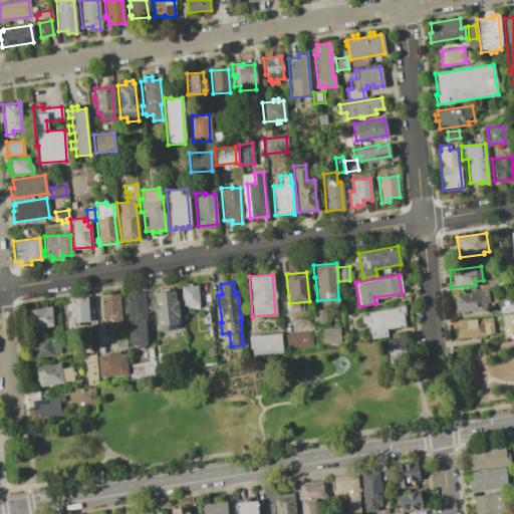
[(187,286),(187,284),(190,283),(191,285),(197,284),(199,308),(185,309),(185,305),(182,305),(180,286),(187,286)]
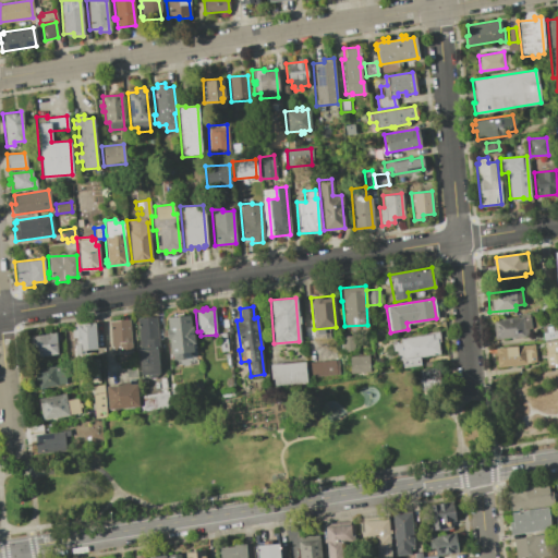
[(167,328),(166,317),(189,315),(190,326),(192,326),(194,343),(192,343),(193,351),(190,351),(191,358),(171,360),(169,339),(166,339),(165,328),(167,328)]
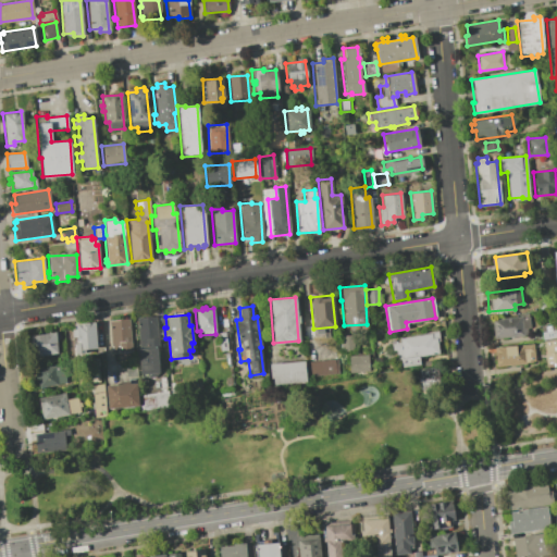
[(156,316),(158,347),(156,347),(158,372),(151,372),(152,376),(145,378),(145,373),(139,373),(135,317),(156,316)]
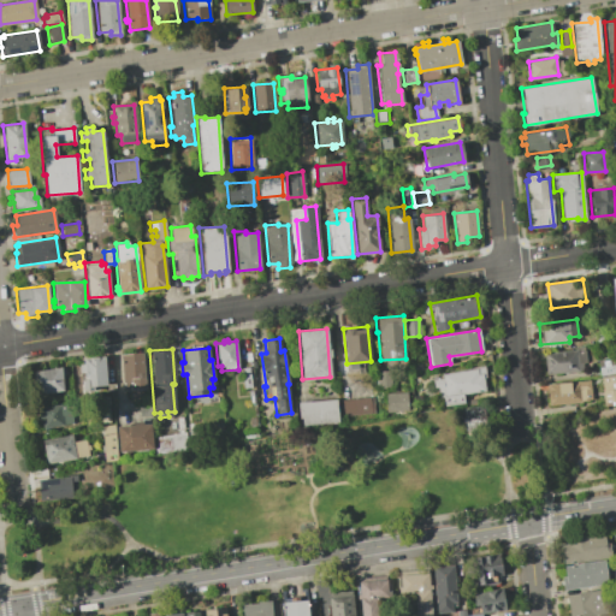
[(585,349),(585,361),(582,362),(584,369),(545,373),(544,353),(585,349)]
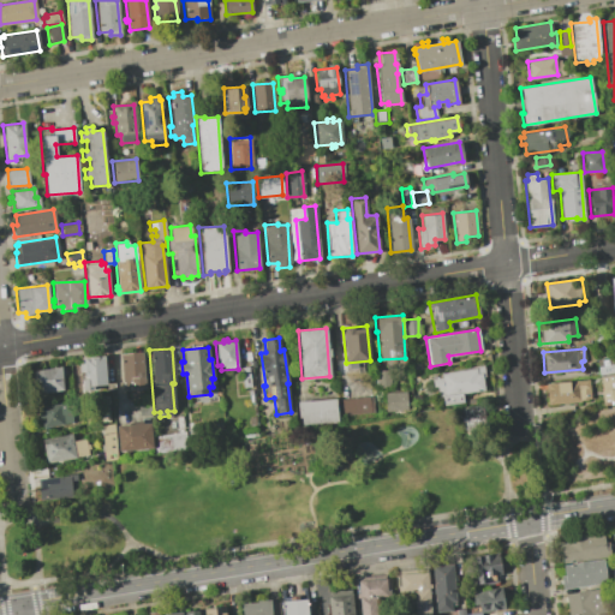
[(141,352),(144,388),(123,389),(120,353),(141,352)]
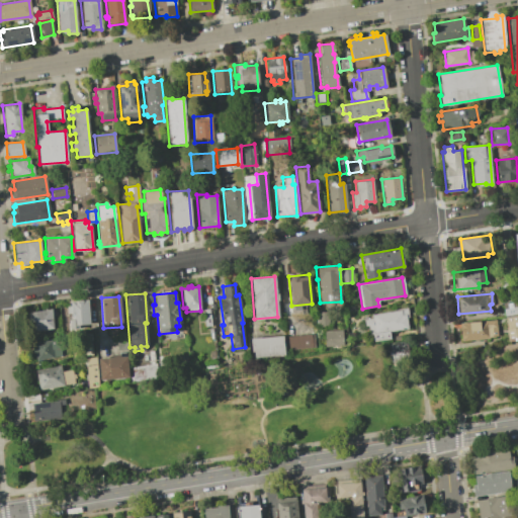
[(71,319),(70,313),(67,314),(66,307),(70,306),(69,301),(87,299),(89,324),(78,325),(78,329),(69,330),(68,320),(71,319)]
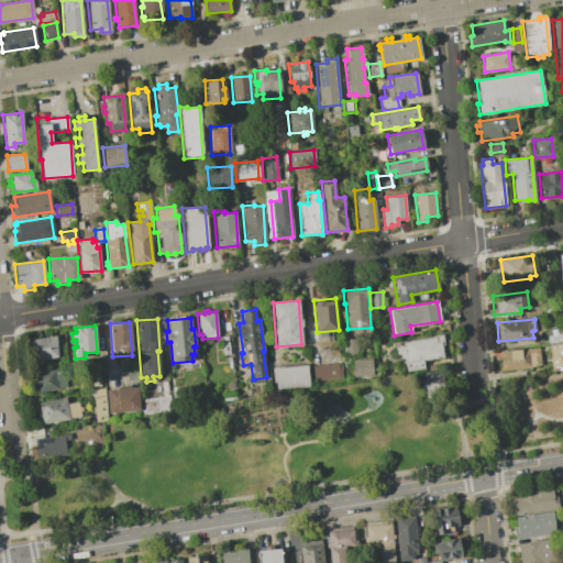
[(562,352),(562,370),(550,371),(544,328),(560,326),(562,352)]
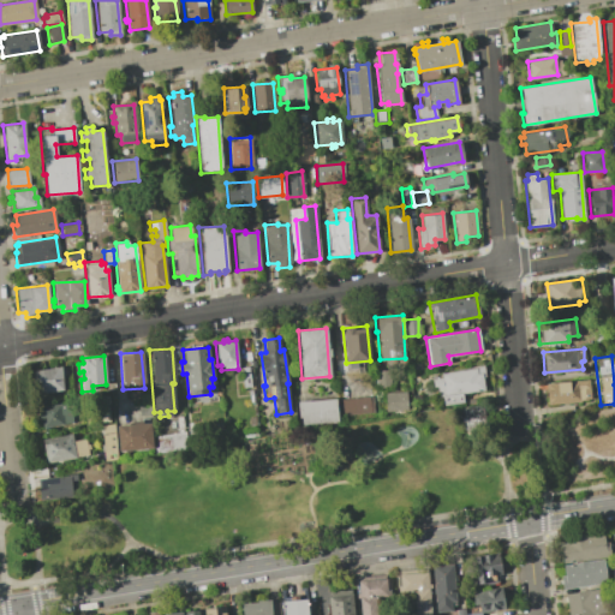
[(431,378),(440,377),(440,374),(482,365),(484,376),(481,377),(483,389),(461,394),(463,402),(443,406),(441,396),(437,396),(436,386),(433,387),(431,378)]
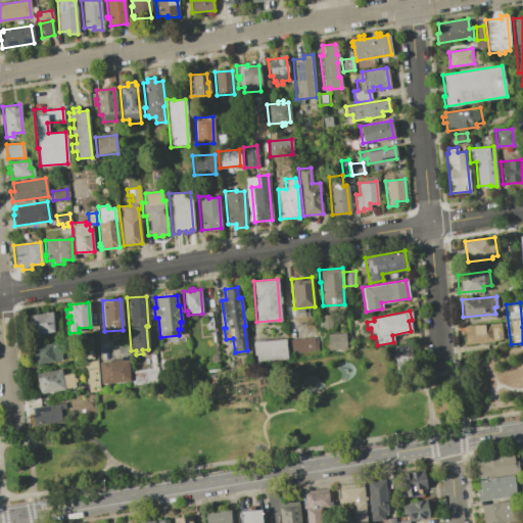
[(51,313),(53,332),(30,335),(28,316),(51,313)]
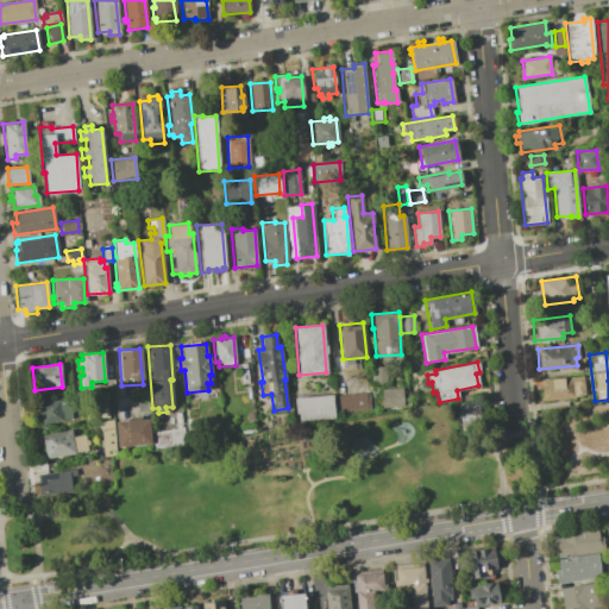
[(387,365),(388,382),(374,383),(372,366),(387,365)]
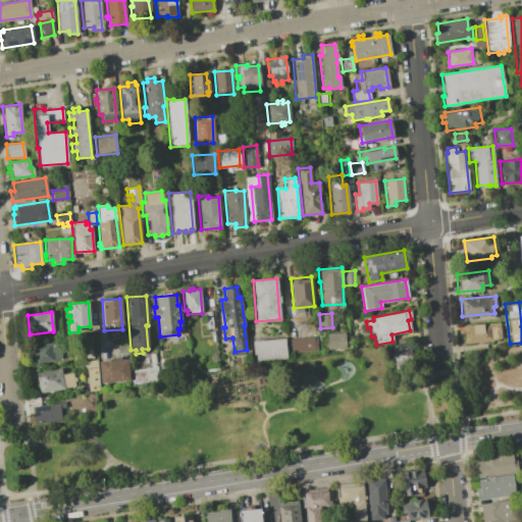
[(499,322),(501,338),(491,340),(492,341),(464,343),(463,325),(499,322)]
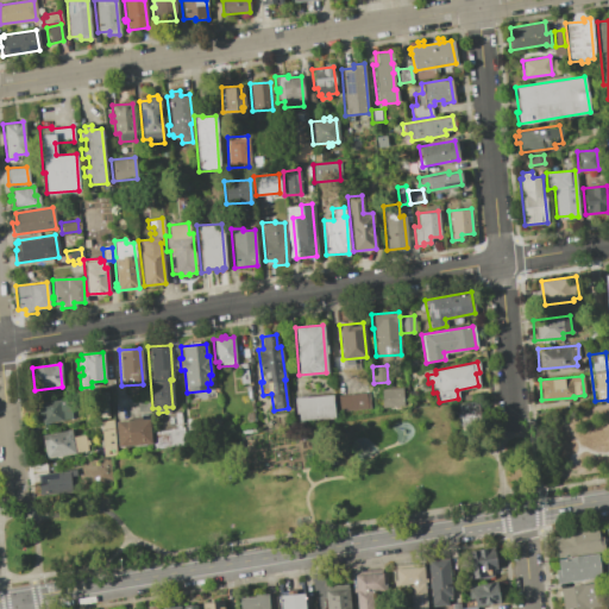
[(402,388),(403,406),(381,407),(380,389),(402,388)]
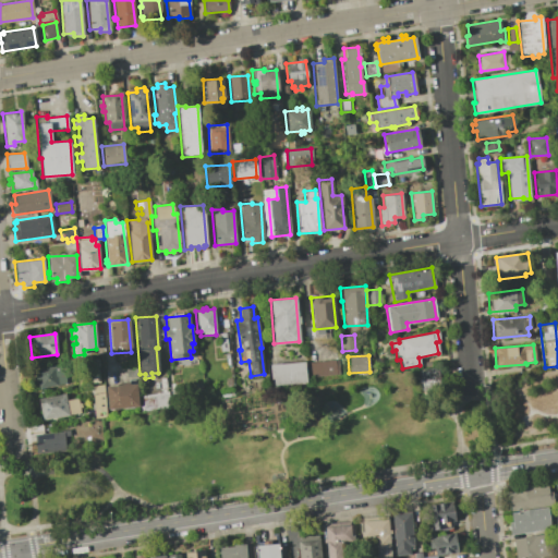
[(337,360),(338,374),(311,376),(310,362),(337,360)]
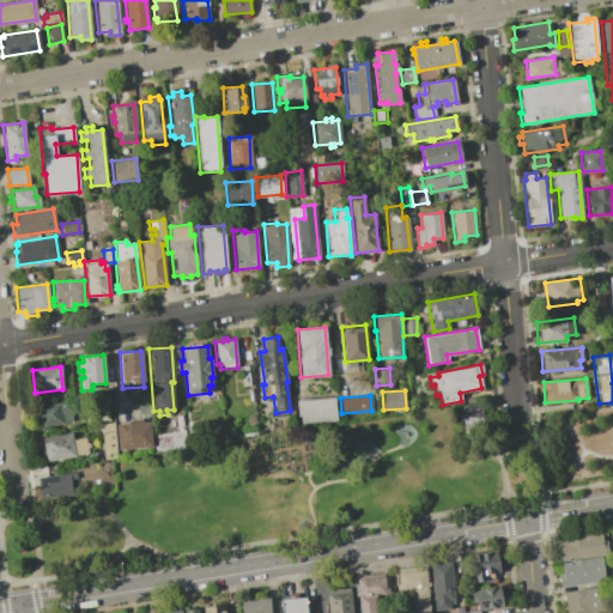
[(333,396),(335,419),(301,423),(299,416),(297,416),(296,400),(333,396)]
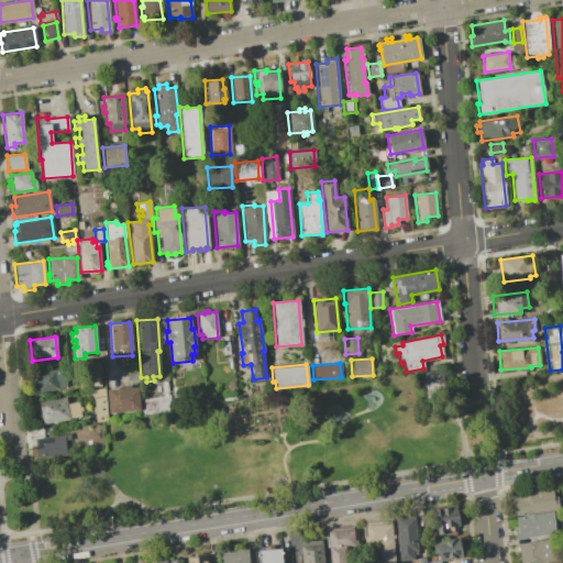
[(36,377),(36,373),(66,367),(67,378),(64,378),(65,387),(39,390),(39,385),(36,385),(35,378),(36,377)]
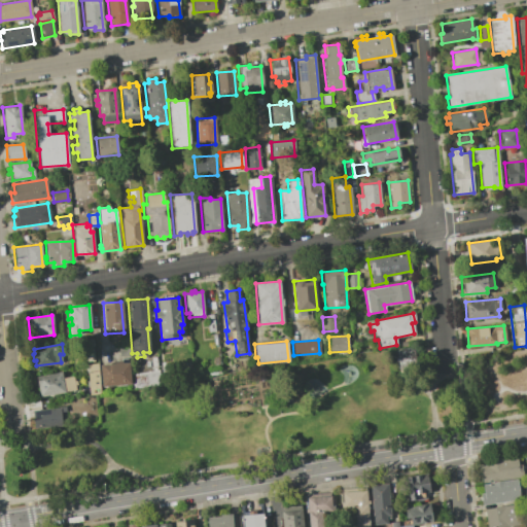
[(414,347),(415,374),(398,375),(396,347),(414,347)]
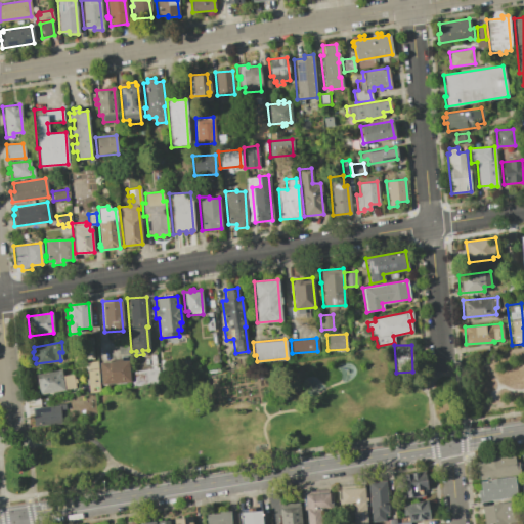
[(127,360),(129,382),(100,384),(98,362),(127,360)]
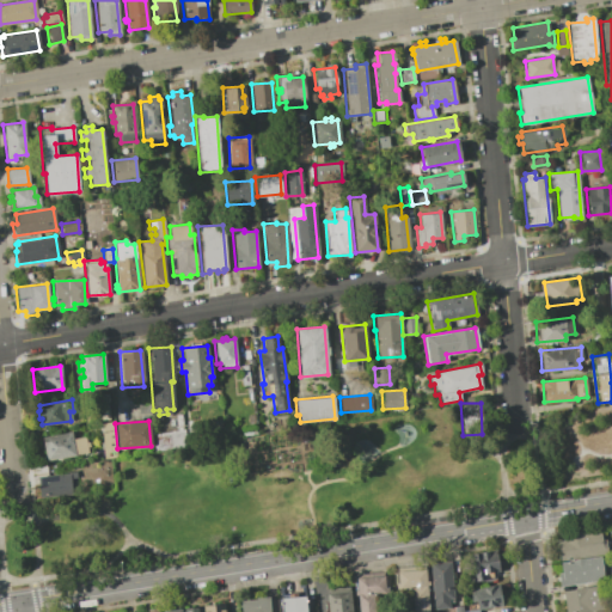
[(112,422),(116,458),(104,459),(101,423),(112,422)]
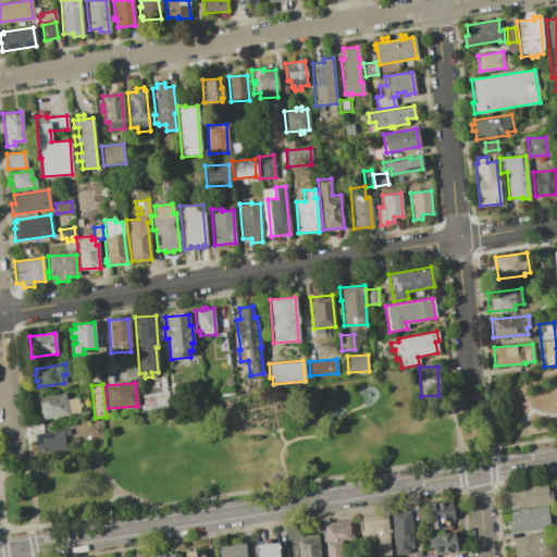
[(63,393),(64,399),(76,397),(77,399),(79,399),(82,407),(78,408),(78,411),(40,419),(37,398),(63,393)]
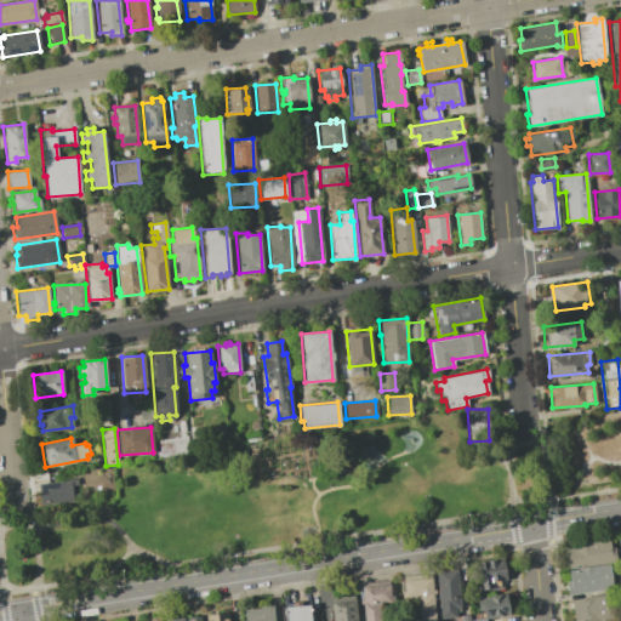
[(38,484),(70,480),(72,501),(39,505),(38,484)]
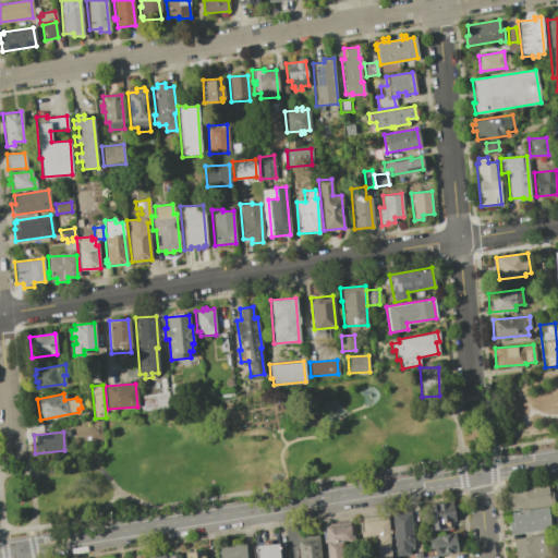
[(514,492),(513,486),(532,484),(532,485),(546,483),(547,492),(552,492),(553,505),(510,510),(508,493),(514,492)]
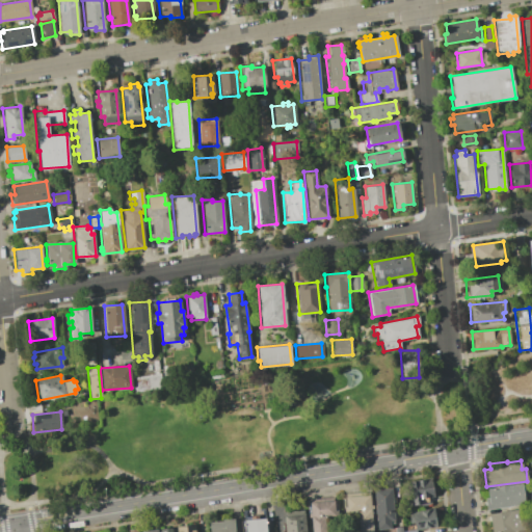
[(430,478),(433,497),(430,497),(431,503),(411,506),(407,481),(430,478)]
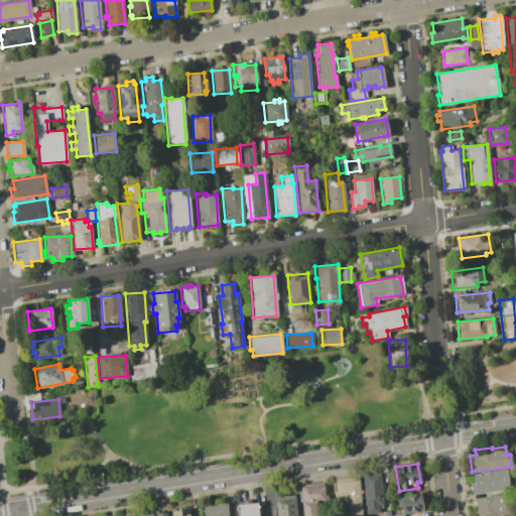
[(473,483),(472,474),(505,469),(508,490),(472,495),(470,483),(473,483)]
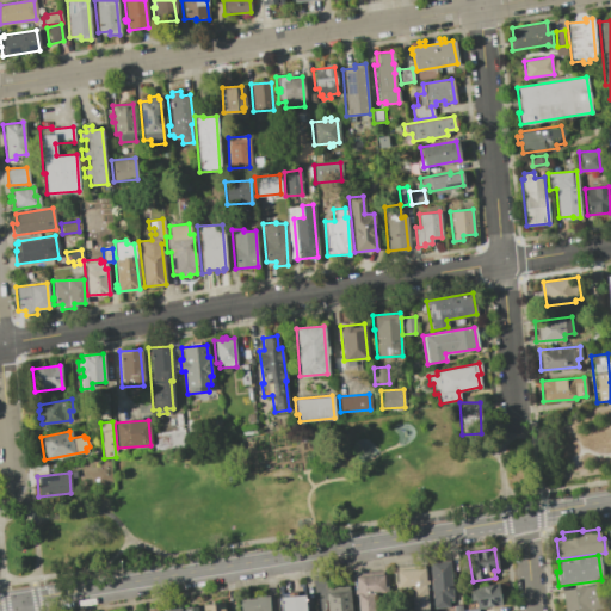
[(449,560),(452,598),(446,598),(446,608),(432,609),(429,562),(449,560)]
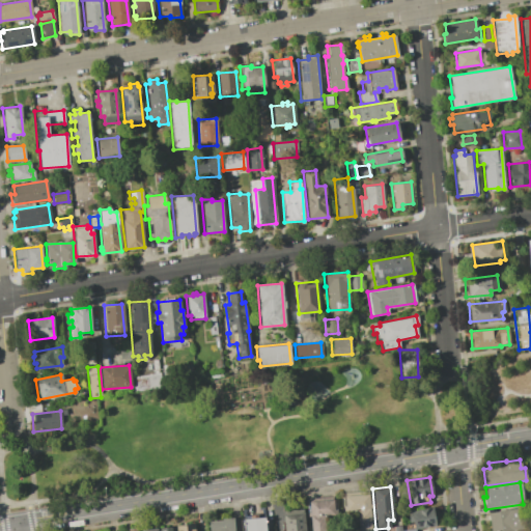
[(368,491),(371,530),(358,530),(356,509),(342,511),(341,493),(368,491)]
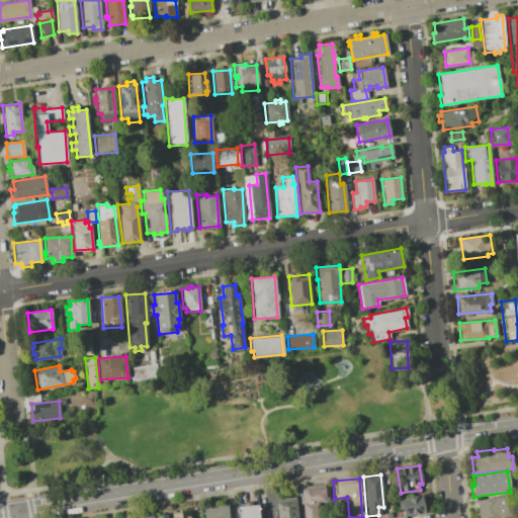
[(301,498),(300,486),(324,484),(325,500),(318,501),(319,502),(316,503),(316,517),(303,517),(301,502),(298,502),(298,498),(301,498)]
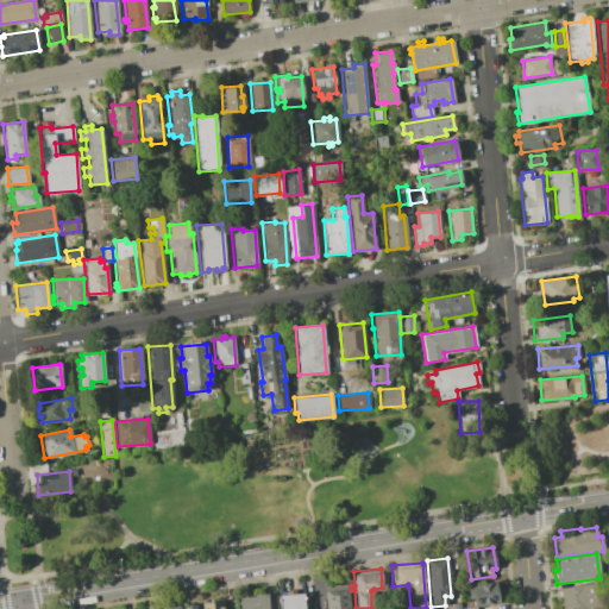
[(475,607),(475,608),(451,608),(451,603),(459,602),(460,608),(473,606),(472,597),(465,598),(464,585),(495,581),(498,603),(475,607)]
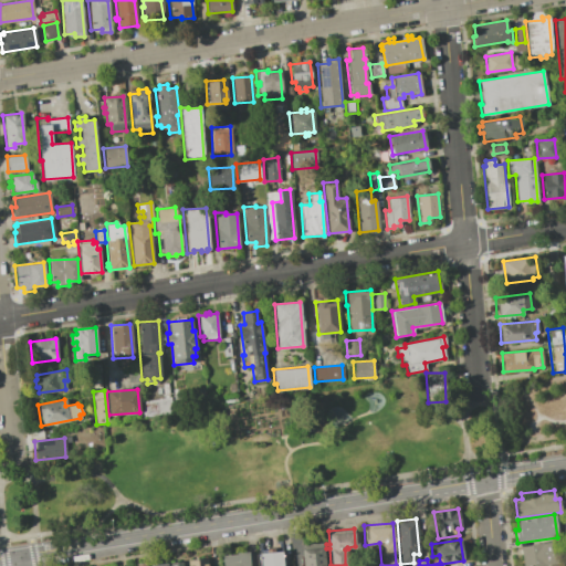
[(561,542),(564,564),(547,565),(522,565),(520,547),(561,542)]
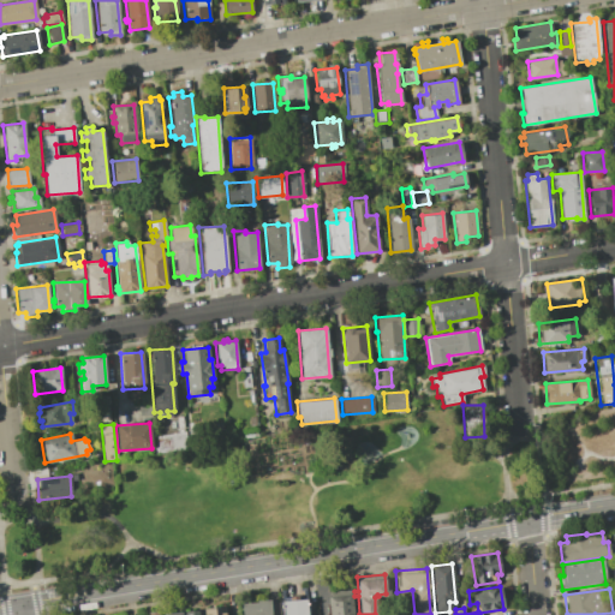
[(351,590),(352,614),(328,614),(327,592),(351,590)]
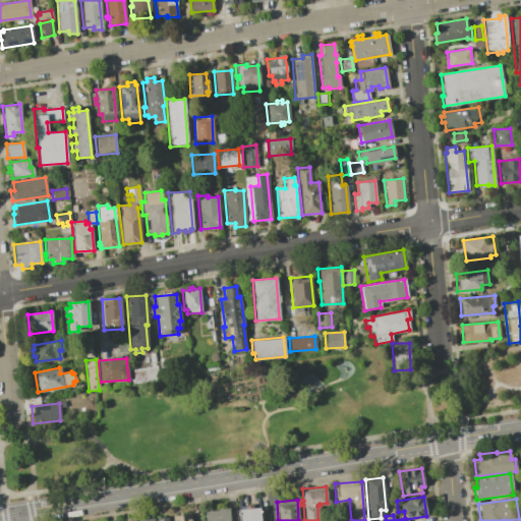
[(217,510),(217,509),(228,508),(229,520),(204,520),(204,511),(217,510)]
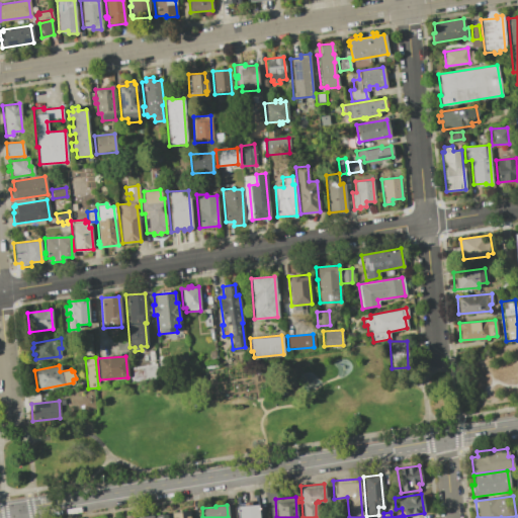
[(257,505),(258,517),(237,517),(237,506),(257,505)]
